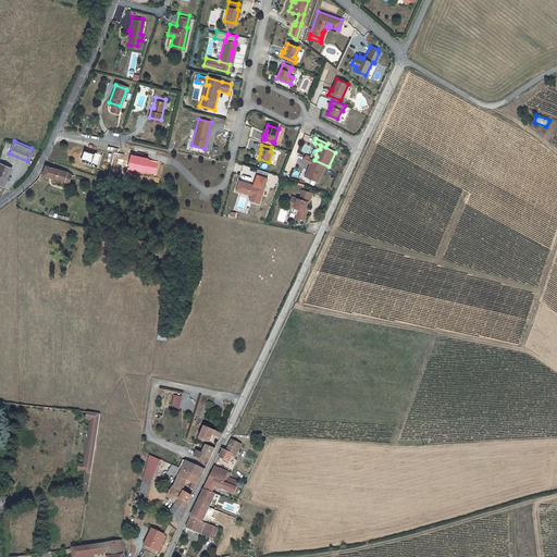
[(95,155),(84,151),(81,162),(98,169),(102,156),(95,153),(95,155)]
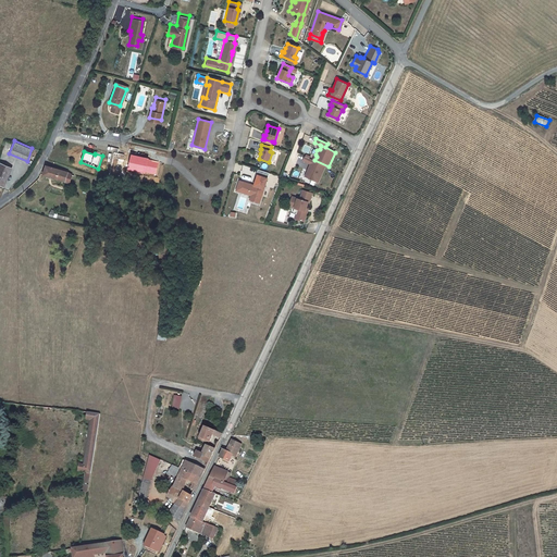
[(159,162),(131,156),(126,170),(156,177),(159,162)]
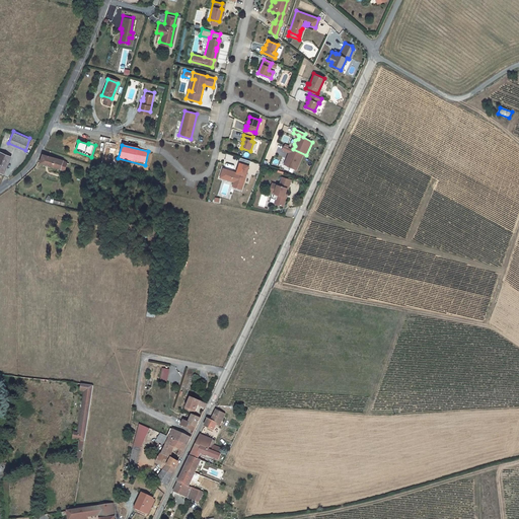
[(292,149),(284,145),(282,149),(289,152),(284,164),(296,169),(303,154),(293,149),(292,149)]
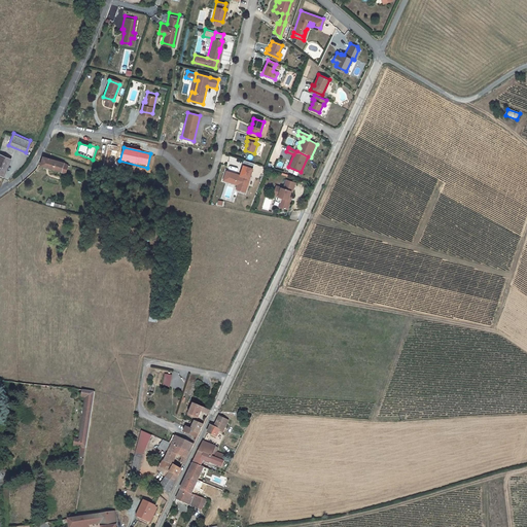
[(0,173),(2,174),(9,157),(0,152),(0,173)]
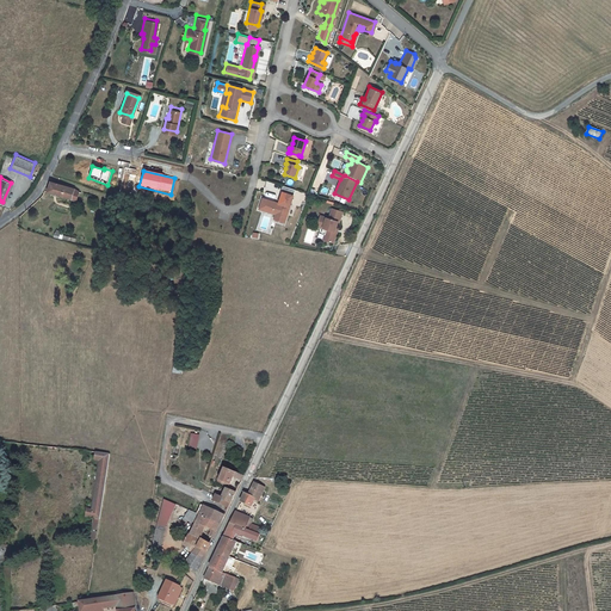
[(48,192),(72,198),(75,186),(51,180),(48,192)]
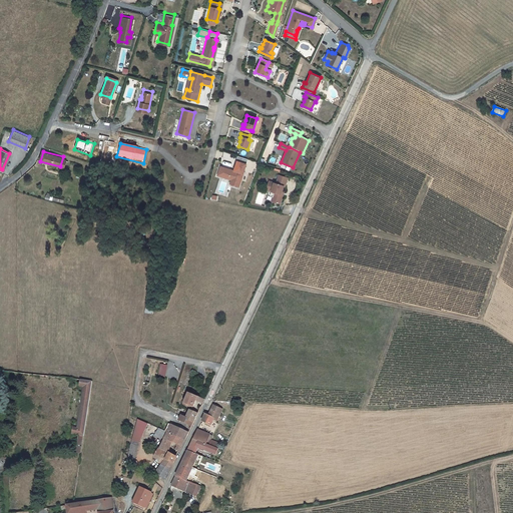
[(230,183),(239,185),(245,166),(236,164),(234,172),(231,172),(232,171),(220,167),(217,176),(231,180),(230,183)]
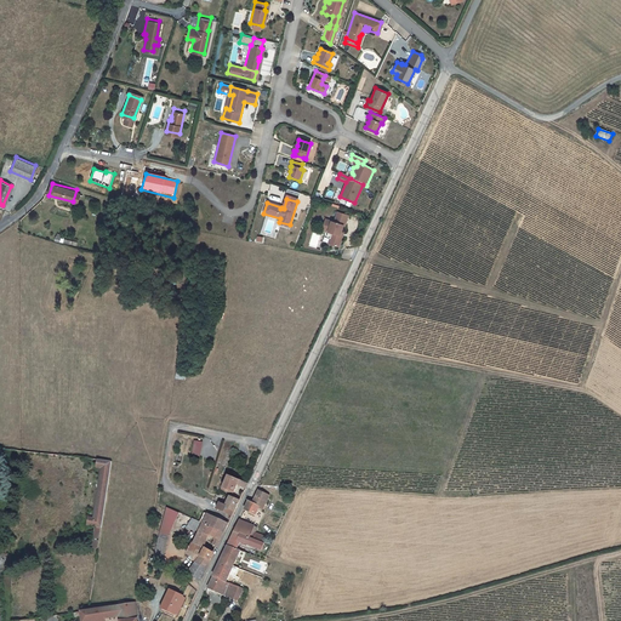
[(335,222),(326,220),(323,231),(329,233),(332,233),(331,239),(330,244),(340,248),(343,237),(341,235),(342,232),(345,226),(346,226),(349,216),(339,212),(335,222)]
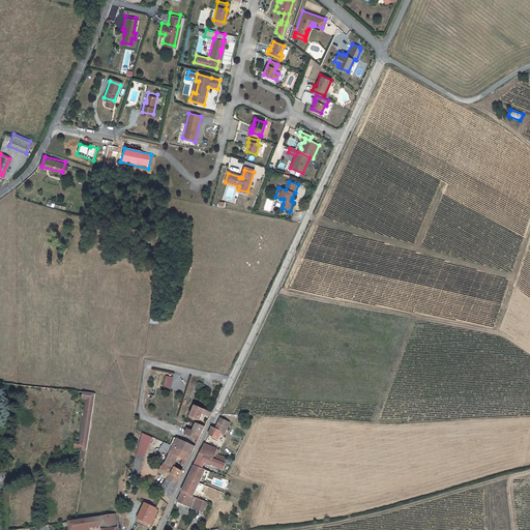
[(172,377),(166,376),(164,387),(170,389),(172,377)]
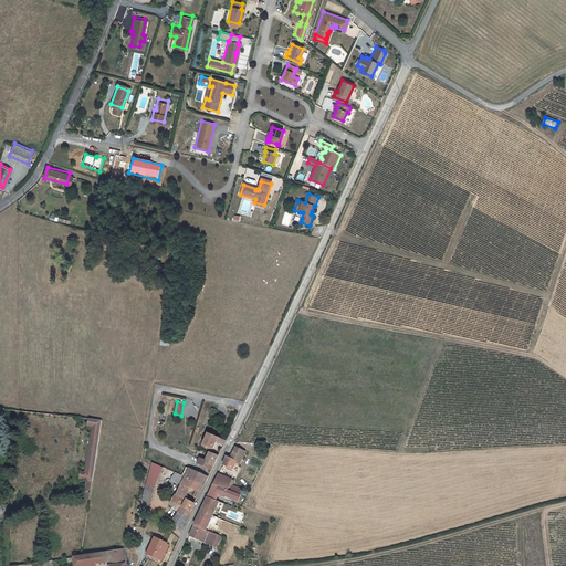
[(216,442),(224,446),(227,440),(209,432),(203,446),(212,449),(216,442)]
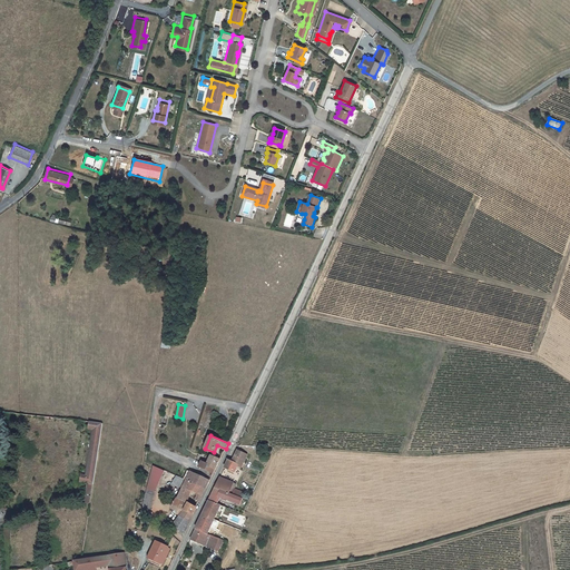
[(247,457),(237,452),(232,463),(229,461),(225,469),(229,471),(228,473),(235,475),(236,473),(239,467),(242,468),(247,457)]
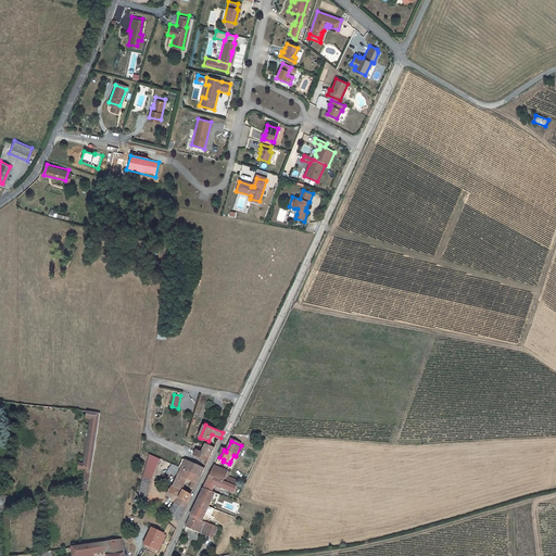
[(209,460),(211,456),(215,446),(206,443),(203,452),(198,450),(196,455),(209,460)]
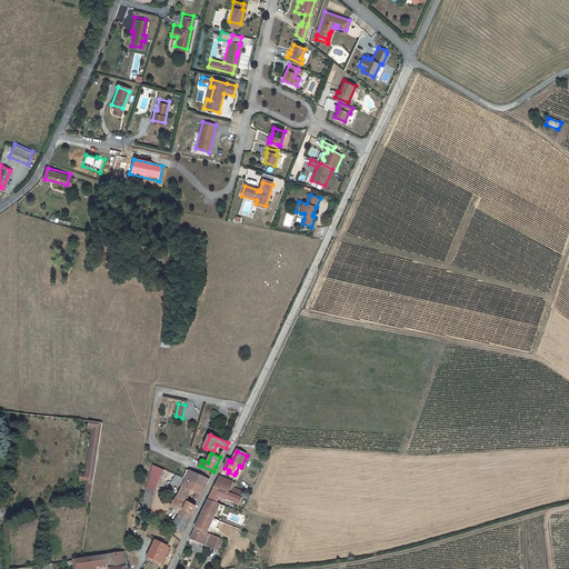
[(141,510),(151,512),(161,468),(151,466),(141,510)]
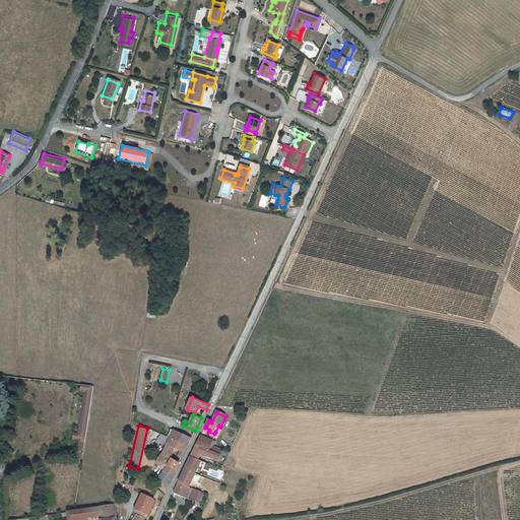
[(188,446),(192,438),(175,430),(174,431),(171,438),(188,446)]
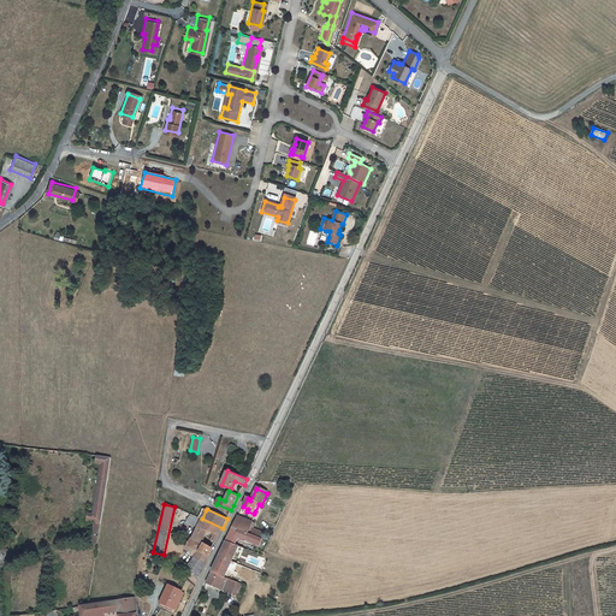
[(253,522),(240,516),(234,529),(247,534),(253,522)]
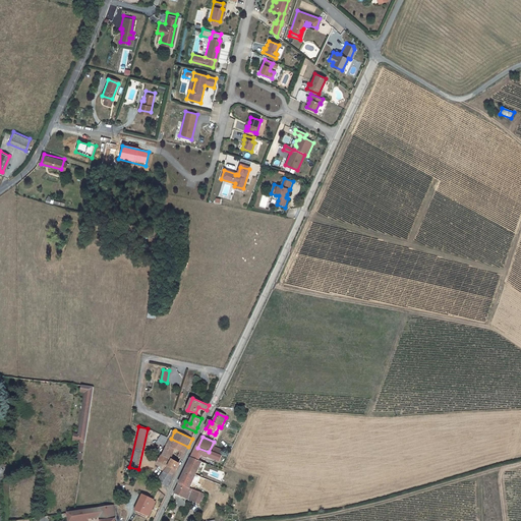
[(170,466),(173,460),(172,459),(177,449),(182,451),(179,457),(182,459),(188,447),(171,439),(163,455),(166,456),(163,463),(170,466)]
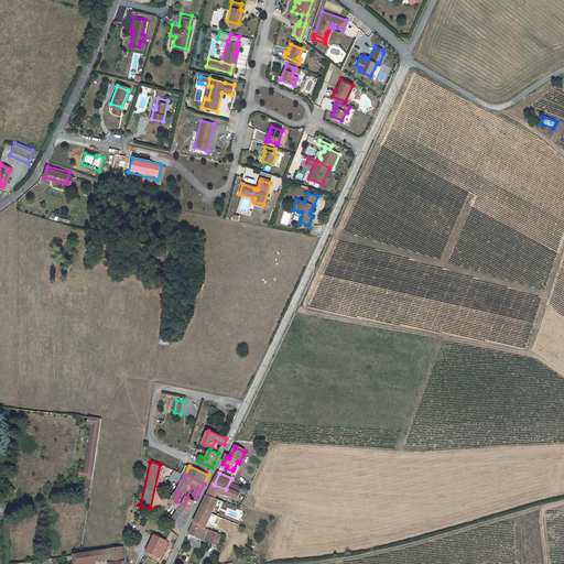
[(214,485),(207,497),(214,499),(216,494),(237,500),(240,495),(226,489),(214,485)]
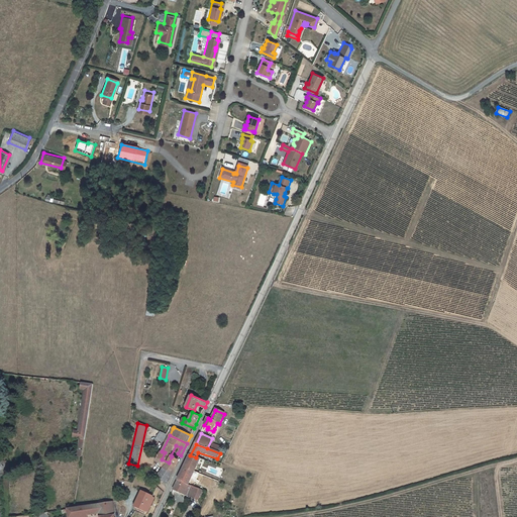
[(177,467),(175,466),(169,462),(162,459),(165,452),(162,451),(161,450),(154,460),(163,464),(158,476),(167,483),(170,482),(177,467)]
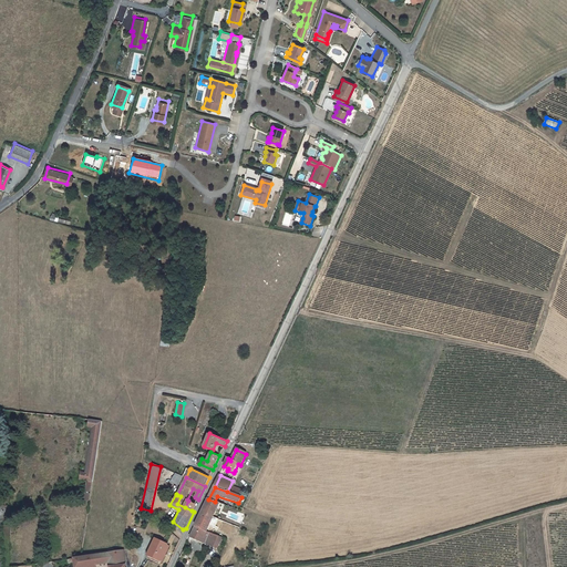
[(214,517),(215,517),(218,509),(224,511),(226,506),(215,502),(208,500),(203,513),(214,517)]
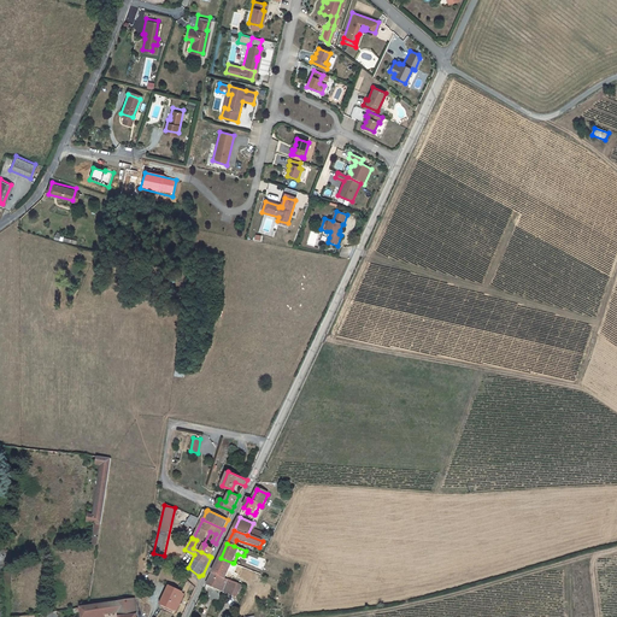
[(201,552),(209,556),(213,548),(205,545),(201,552)]
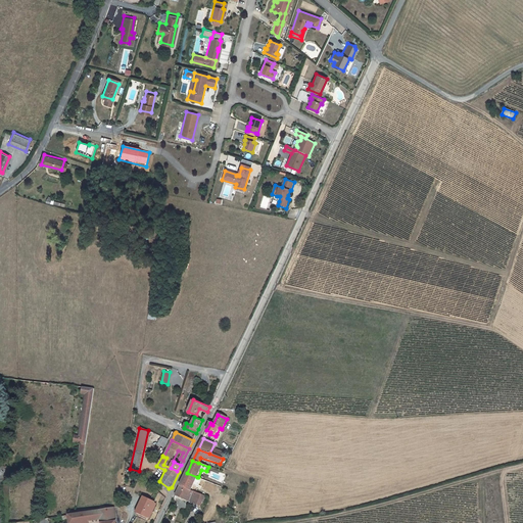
[(181,486),(192,490),(197,477),(187,473),(181,486)]
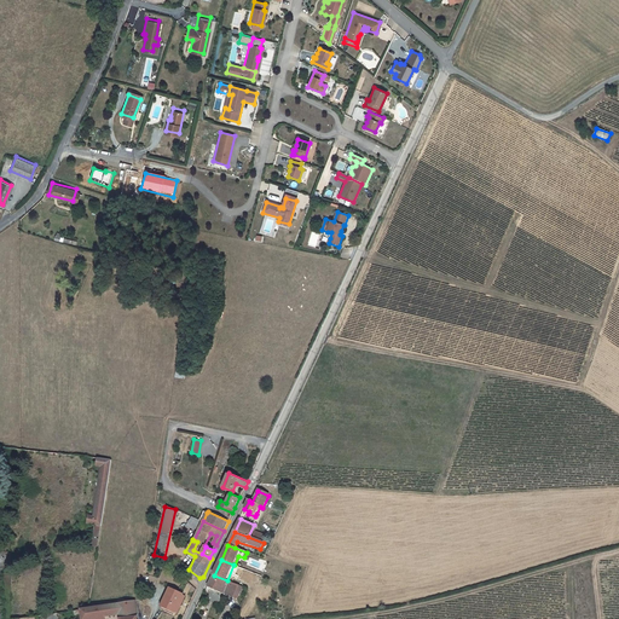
[(227,580),(214,576),(208,586),(230,596),(230,597),(232,599),(232,597),(238,600),(243,588),(237,584),(227,580)]
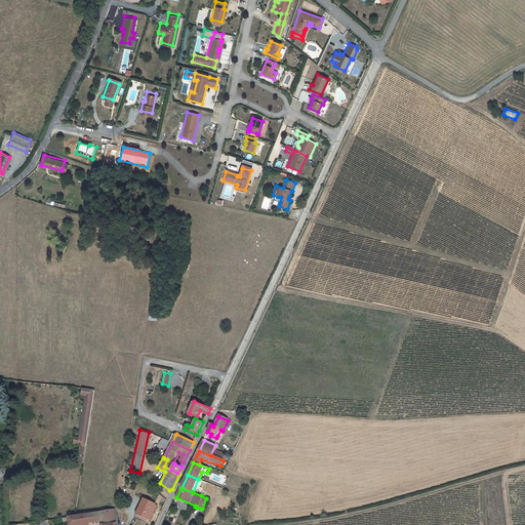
[(156,502),(145,497),(136,514),(148,519),(156,502)]
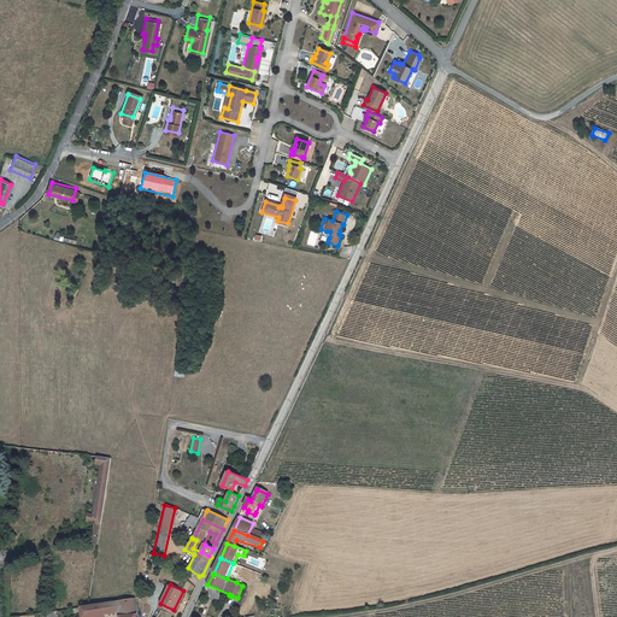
[(109,616),(121,613),(121,616),(130,616),(137,616),(136,601),(90,607),(83,609),(83,616),(109,616)]
